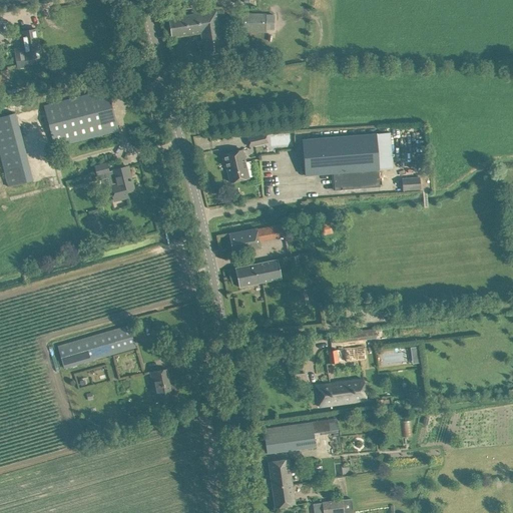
[(216,11),(177,16),(167,18),(171,37),(200,33),(203,53),(213,51),(222,50),(216,11)]
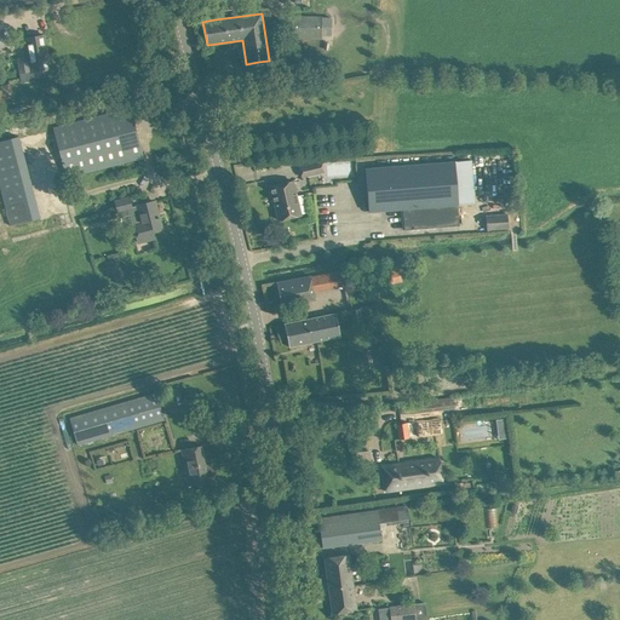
[(321,16),(292,16),(292,40),(321,40),(321,16)]
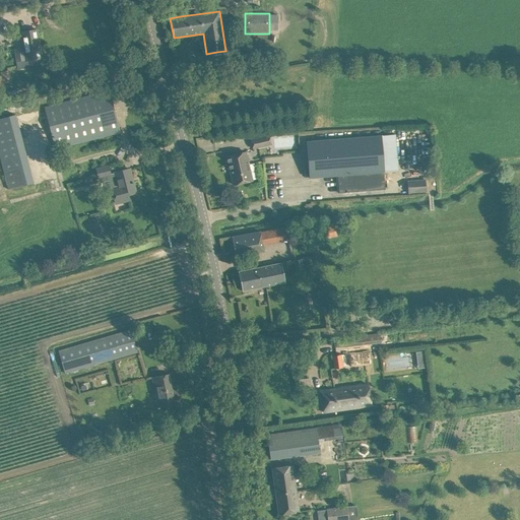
[(37,29),(26,31),(19,33),(24,60),(34,59),(42,58),(37,29)]
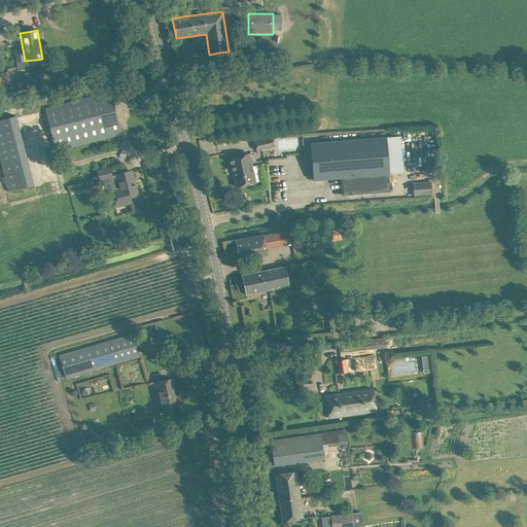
[(110,92),(101,94),(49,107),(48,104),(46,105),(57,150),(121,134),(110,92)]
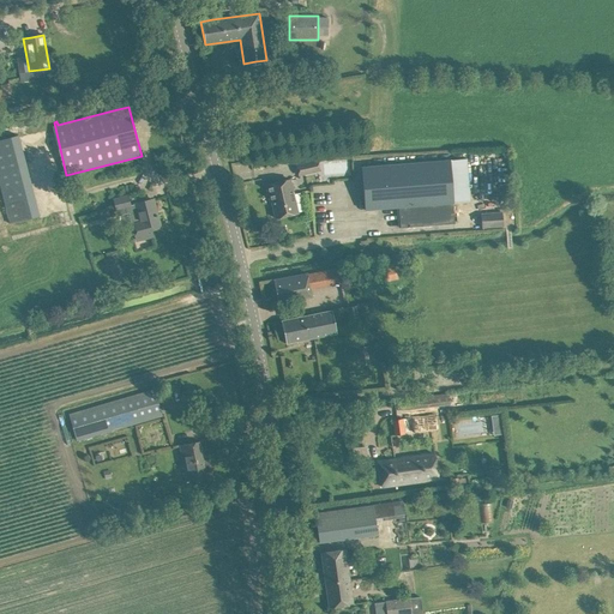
[(18,136),(0,139),(0,196),(7,227),(38,218),(18,136)]
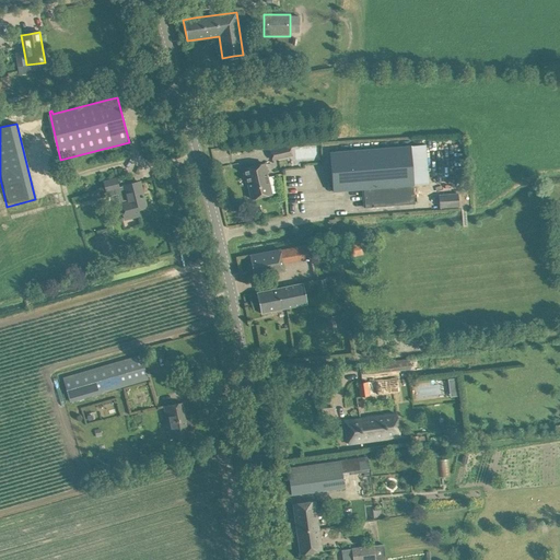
[(290,146),(269,150),(272,161),(292,155),(290,146)]
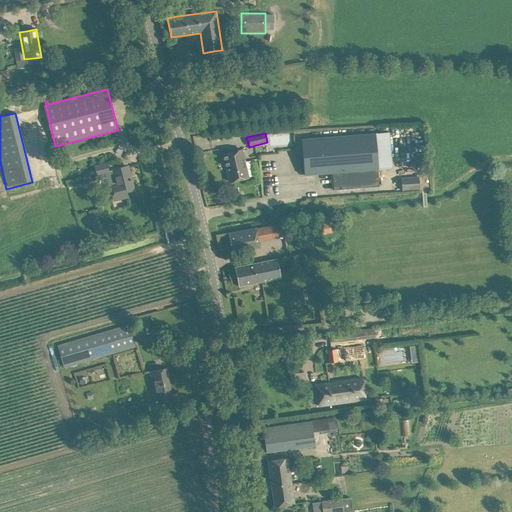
[(375,133),(301,139),(304,176),(330,174),(332,190),(378,186),(375,133)]
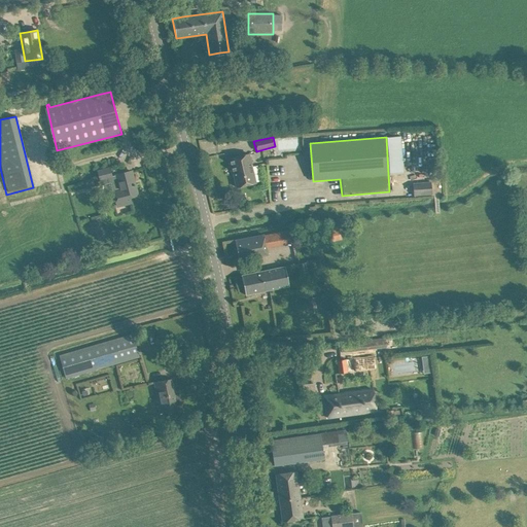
[(249,153),(239,156),(229,159),(231,167),(232,167),(237,187),(255,183),(249,153)]
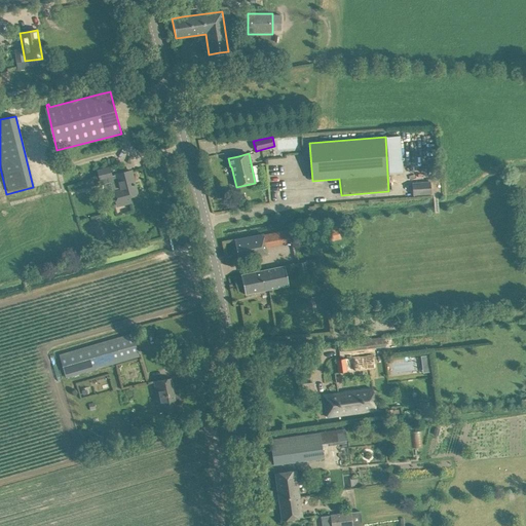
[(99,179),(111,176),(110,168),(98,172),(99,179)]
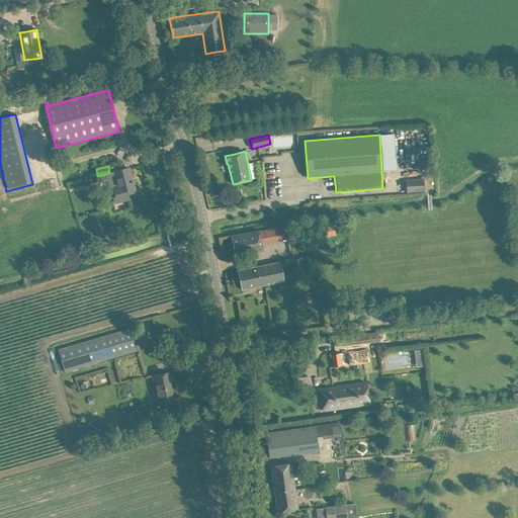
[(128,168),(118,171),(114,172),(118,187),(111,189),(115,202),(128,199),(127,193),(135,191),(128,168)]
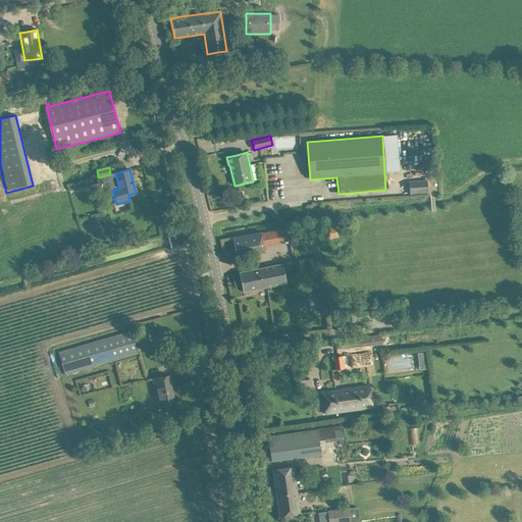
[(100,214),(91,217),(97,239),(106,235),(100,214)]
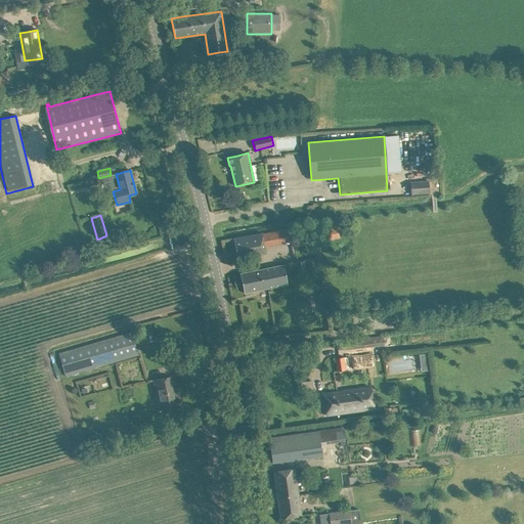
[(323,231),(326,239),(338,235),(335,227),(323,231)]
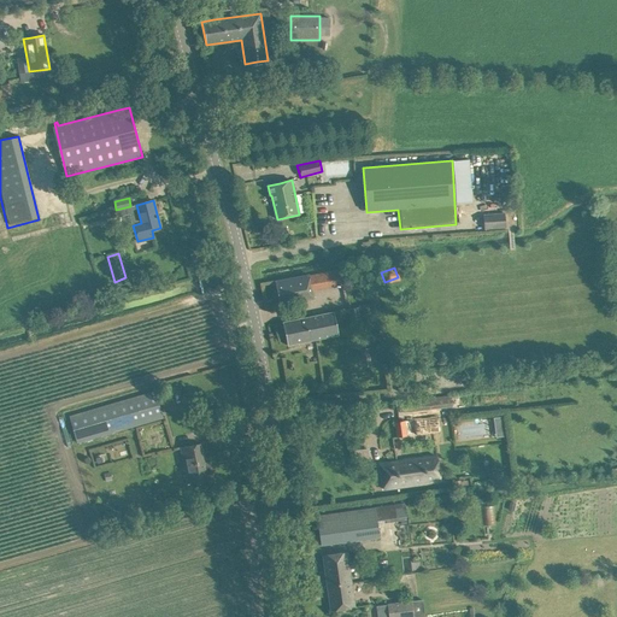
[(275,281),(280,304),(312,298),(311,289),(350,282),(347,269),(309,276),(309,275),(275,281)]
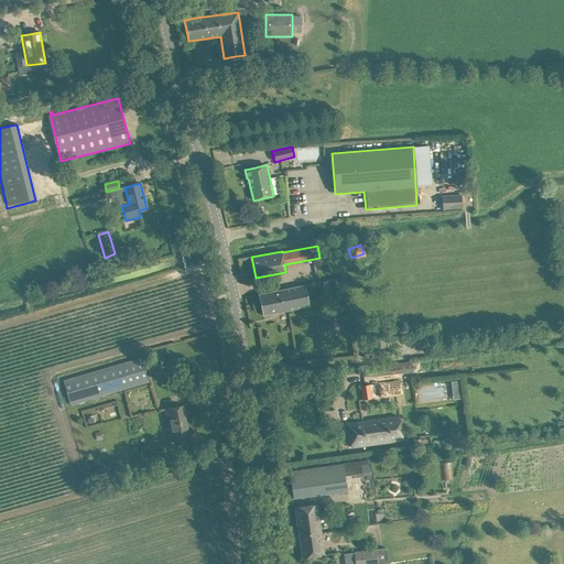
[(328,281),(318,282),(321,296),(331,294),(328,281)]
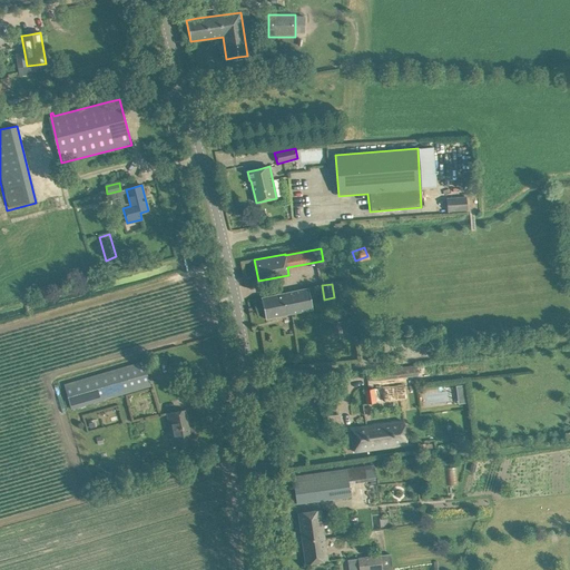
[(308,288),(261,297),(265,320),(312,310),(308,288)]
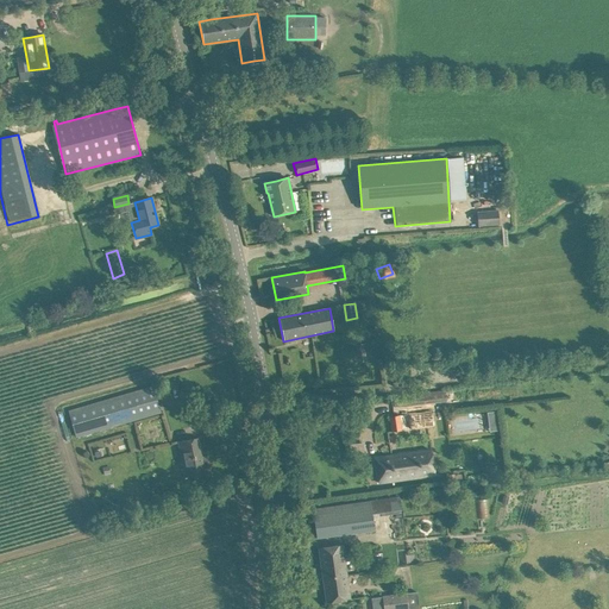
[(366,345),(356,346),(357,359),(368,358),(366,345)]
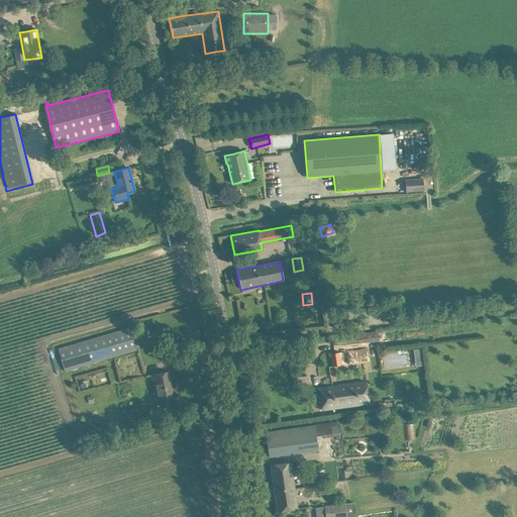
[(129,328),(119,331),(58,349),(64,372),(126,352),(135,350),(129,328)]
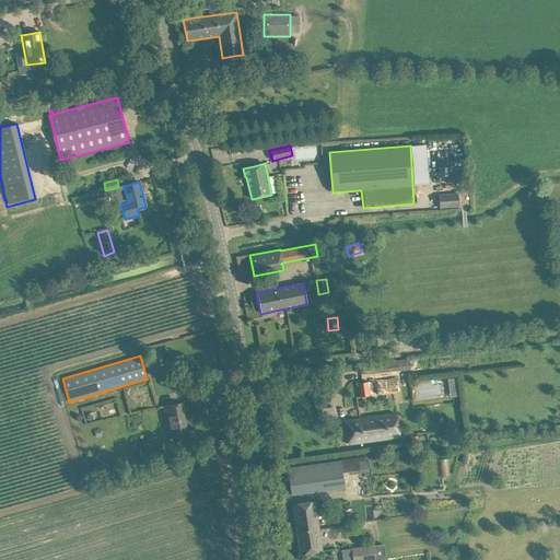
[(372,372),(409,371),(409,359),(371,361),(372,372)]
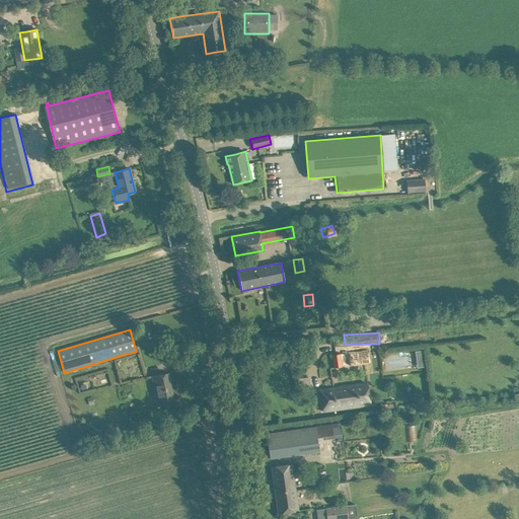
[(366,350),(351,351),(351,363),(367,362),(366,350)]
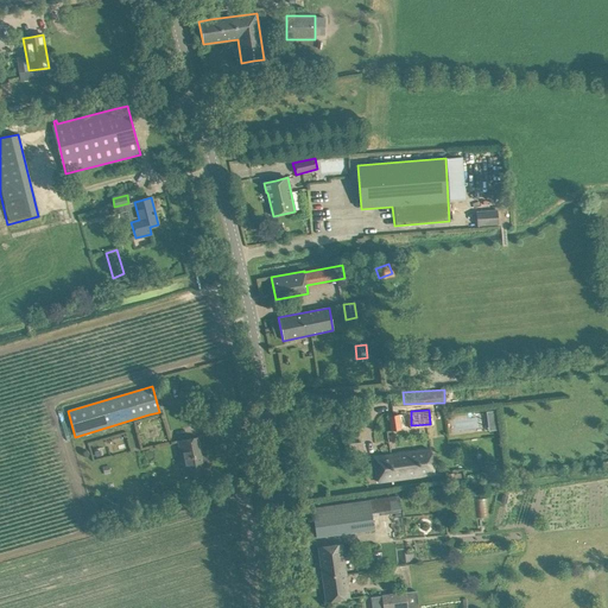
[(398,415),(388,416),(391,432),(400,430),(398,415)]
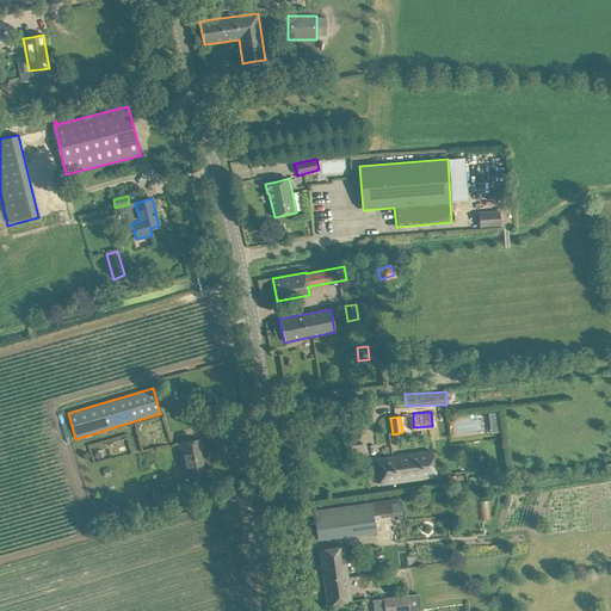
[(198,439),(186,442),(178,443),(185,479),(205,475),(198,439)]
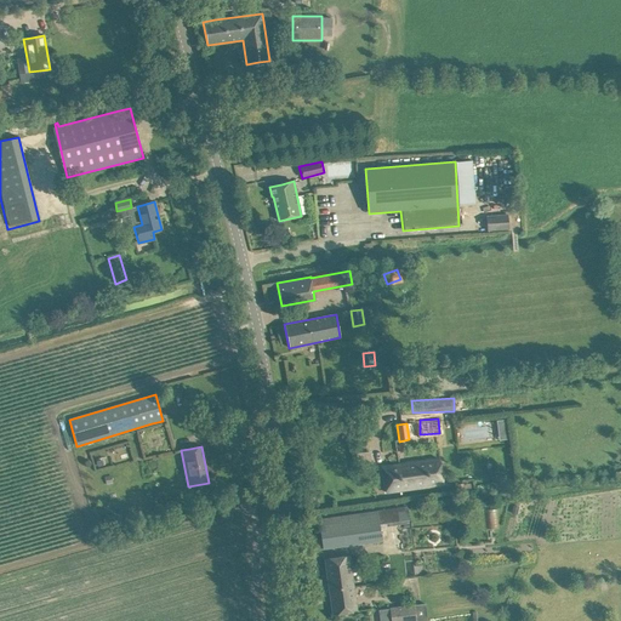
[(439,459),(393,466),(381,467),(385,493),(443,485),(439,459)]
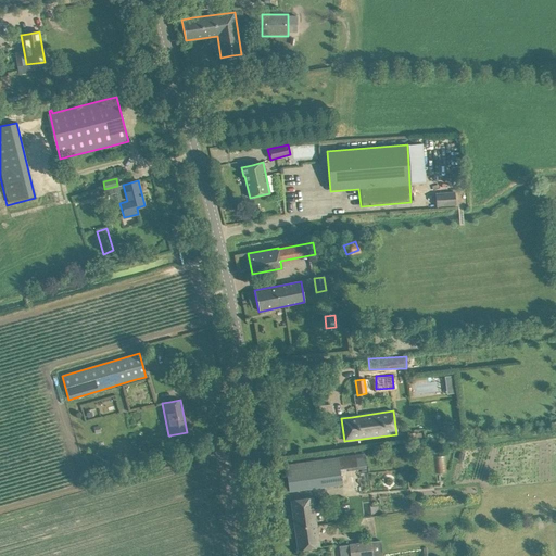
[(446,472),(446,455),(437,456),(437,474),(446,472)]
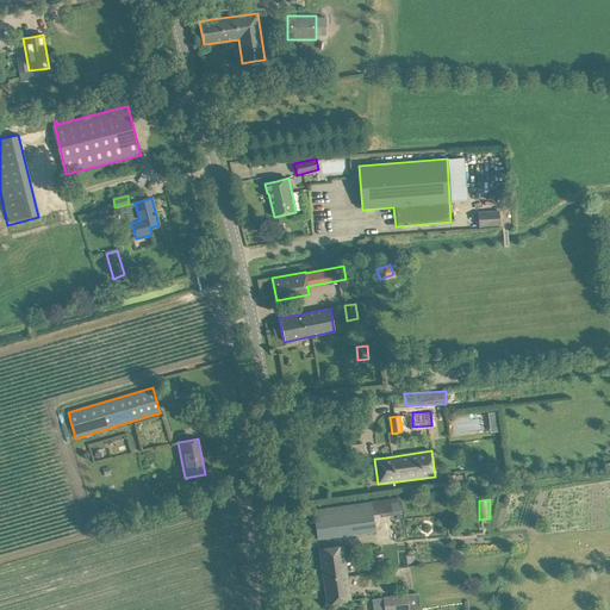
[(371,502),(313,510),(317,539),(374,531),(371,502)]
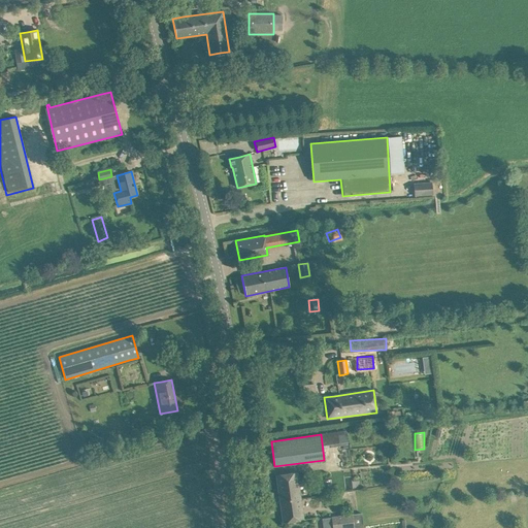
[(297,472),(287,473),(276,475),(279,501),(300,498),(297,472)]
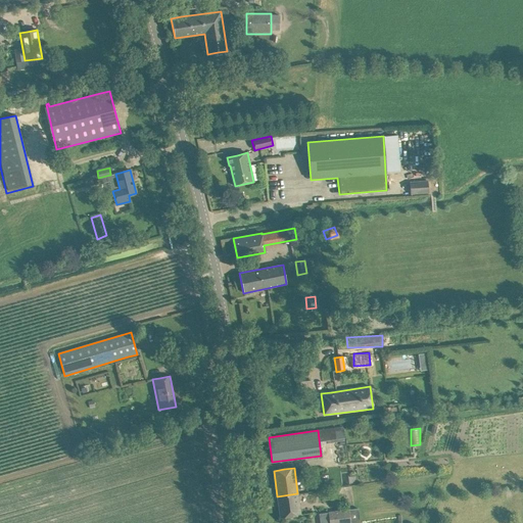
[(300,515),(297,493),(277,496),(280,518),(300,515)]
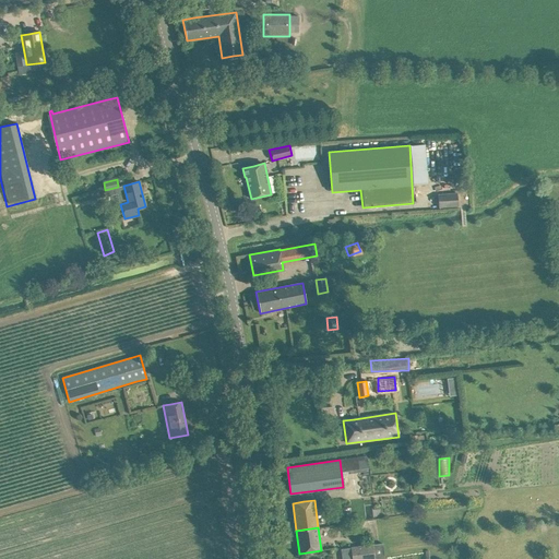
[(381,545),(341,549),(342,558),(375,558),(376,558),(382,558),(381,545)]
